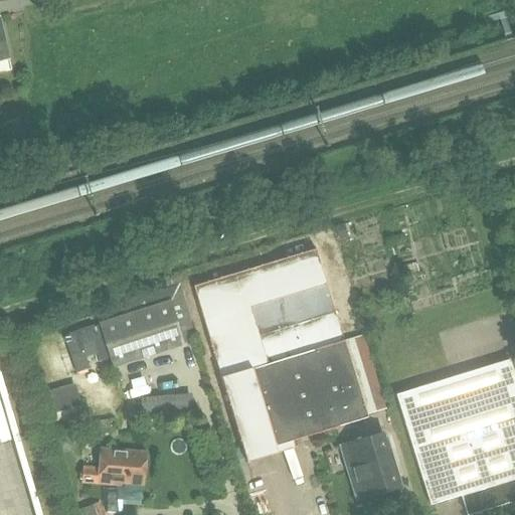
[(0,61),(9,59),(0,20),(0,61)]
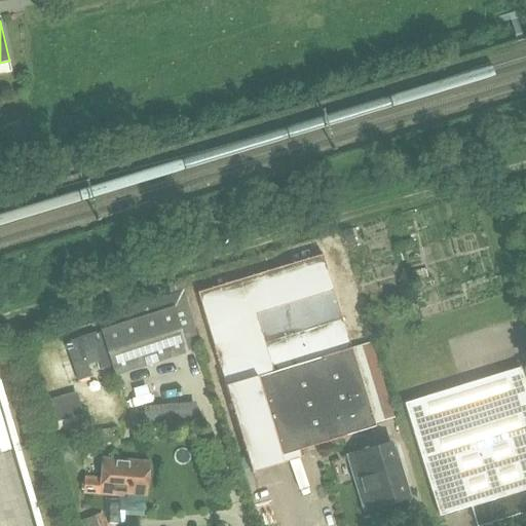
[(301,459),(299,451),(376,427),(375,424),(395,418),(372,343),(351,349),(323,255),(197,294),(253,474),(301,459)]
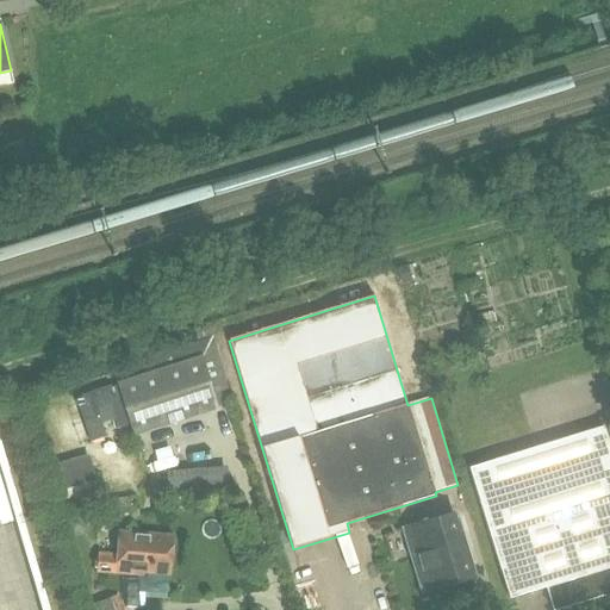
[(134,436),(219,410),(203,356),(117,383),(134,436)]
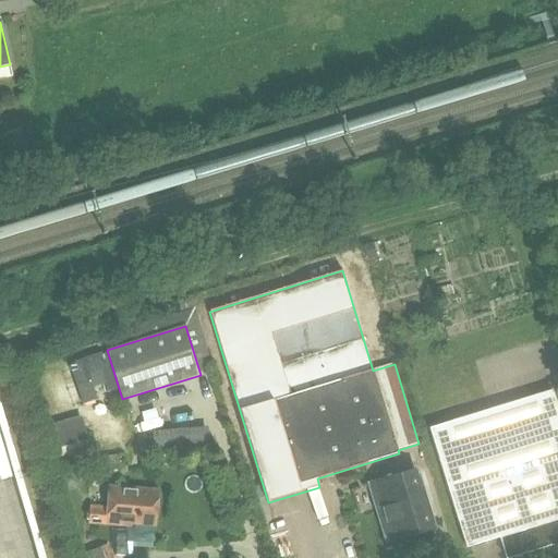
[(557,416),(550,390),(429,428),(466,548),(504,536),(509,555),(557,540),(557,416)]
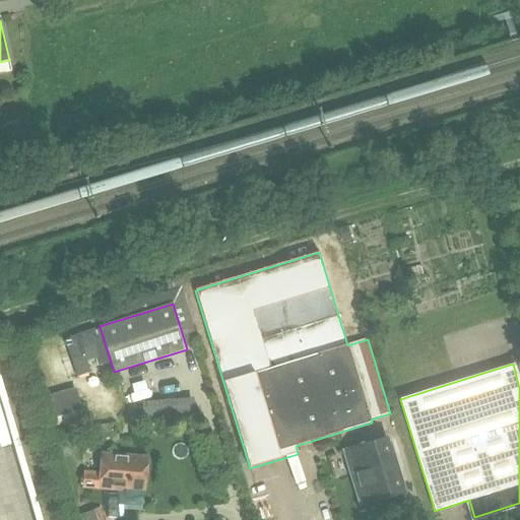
[(348,452),(364,502),(400,491),(386,441),(348,452)]
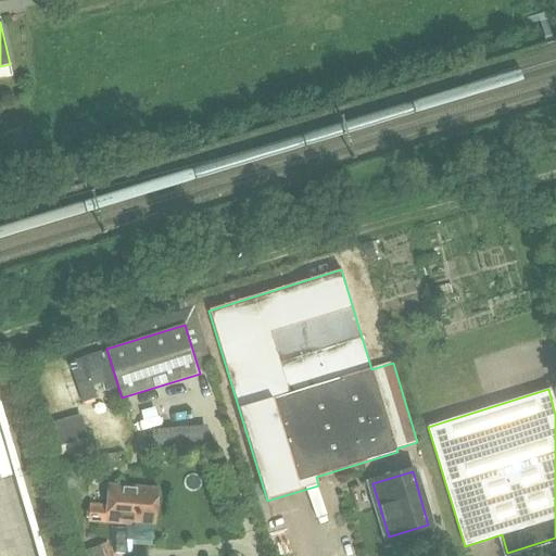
[(89,504),(88,522),(130,527),(130,523),(155,525),(158,489),(108,485),(106,505),(89,504)]
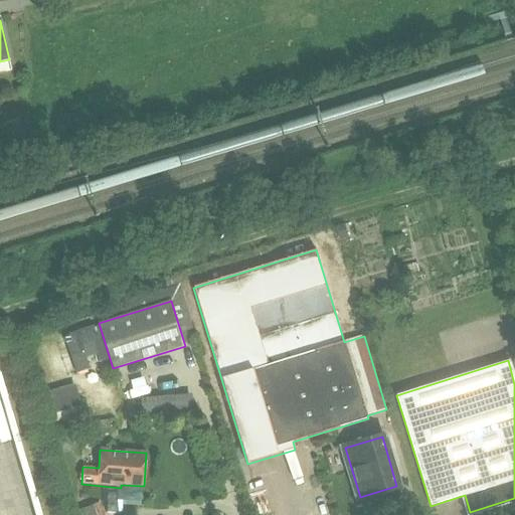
[(104,514),(101,503),(74,511),(75,514),(104,514)]
